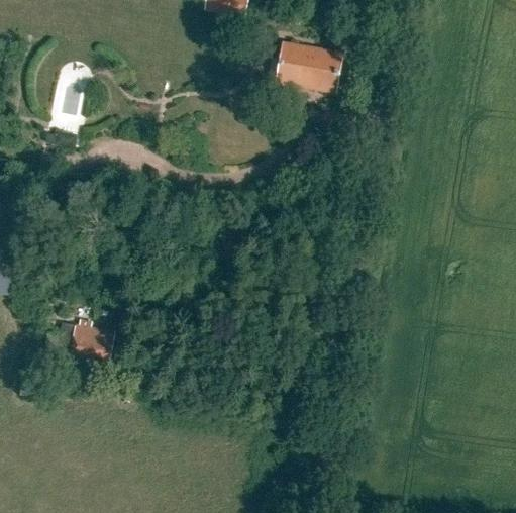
[(203,0),(202,8),(242,15),(244,0),(203,0)]
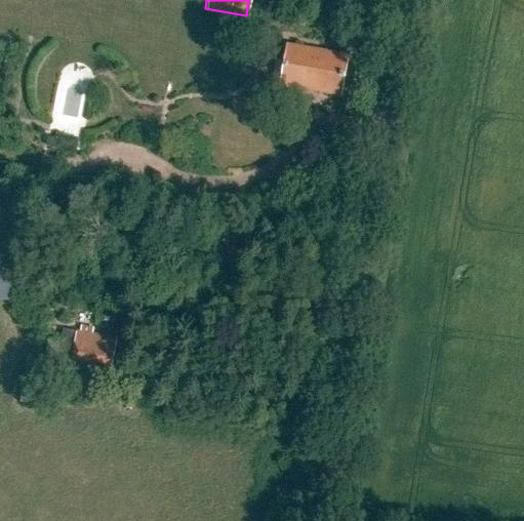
[(285,43),(278,83),(337,94),(345,53),(285,43)]
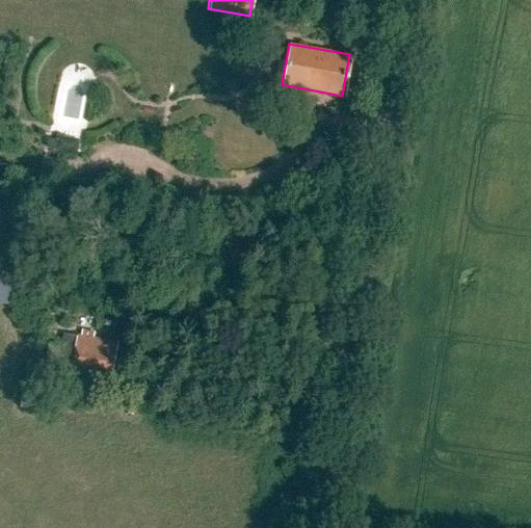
[(0,299),(20,298),(18,258),(0,259),(0,299)]
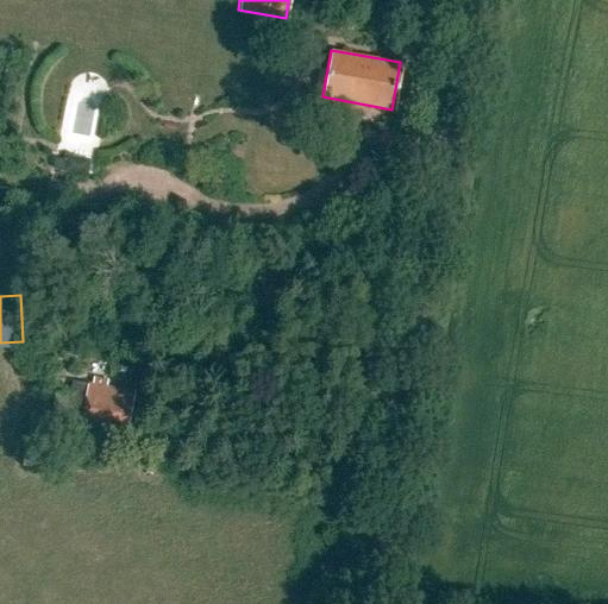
[(76,411),(87,381),(70,375),(60,406),(76,411)]
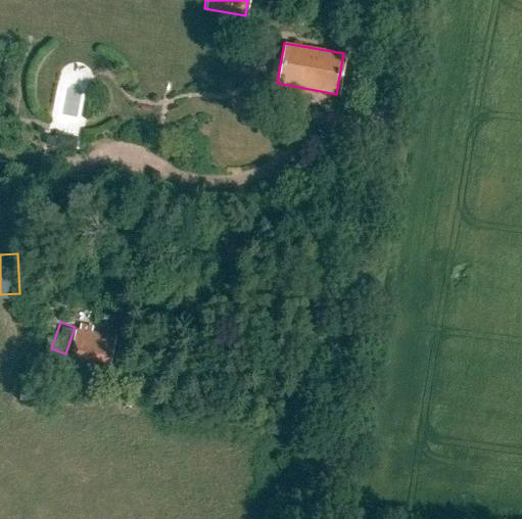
[(76,327),(70,365),(110,370),(115,333),(76,327)]
